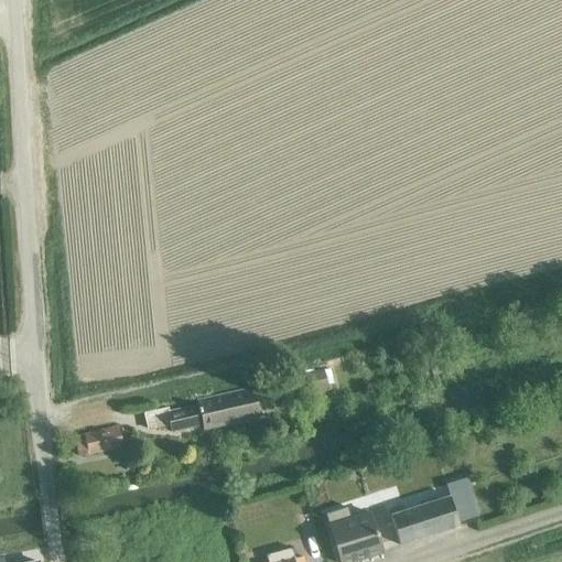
[(325,367),(305,371),(309,389),(330,385),(328,382),(334,381),(331,366),(325,368),(325,367)]
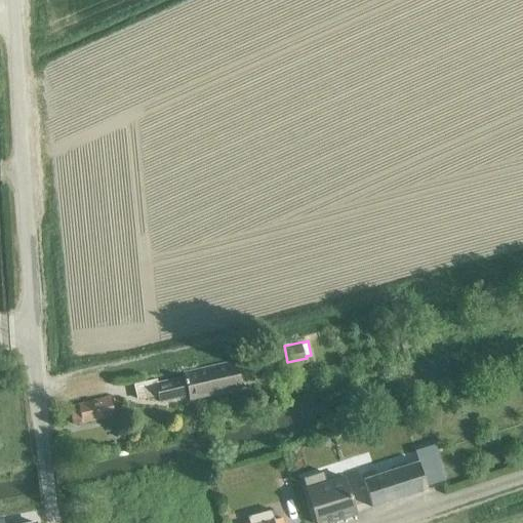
[(190,398),(240,387),(235,363),(185,373),(186,377),(158,384),(157,379),(134,385),(137,397),(158,393),(159,400),(189,394),(190,398)]
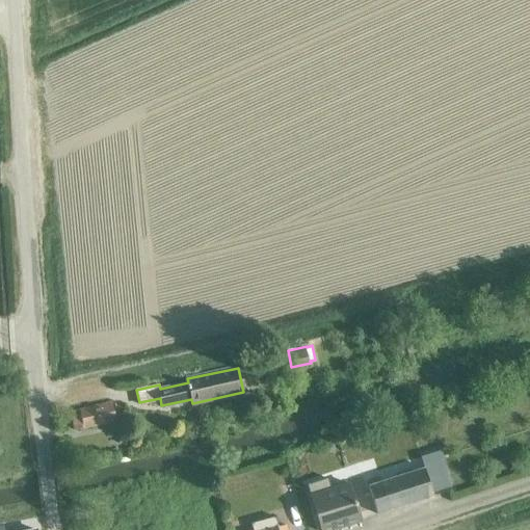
[(75,429),(115,420),(111,400),(79,407),(80,414),(72,416),(75,429)]
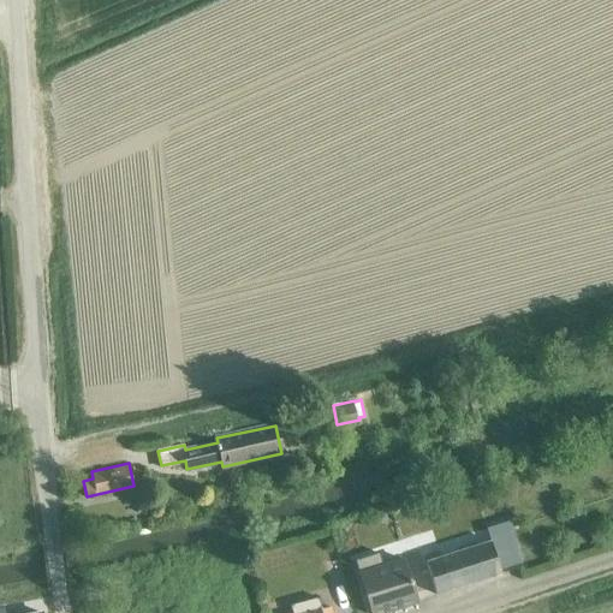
[(438,594),(501,573),(492,541),(427,561),(438,594)]
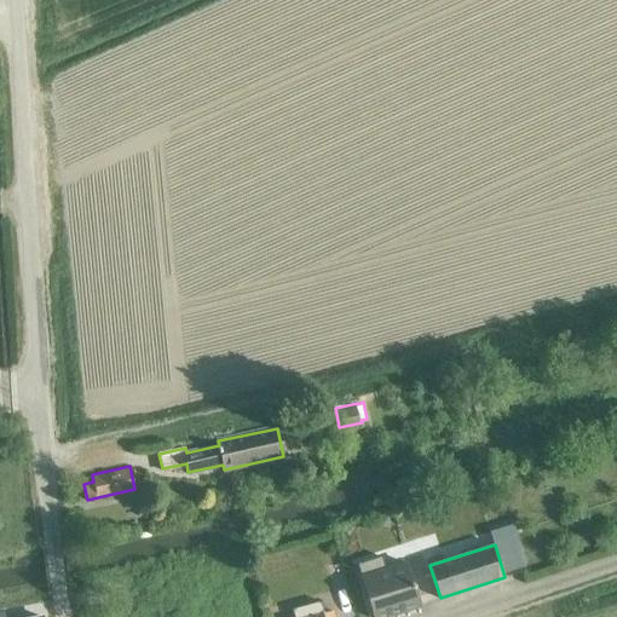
[(375,616),(381,616),(419,605),(405,564),(387,570),(382,558),(359,565),(375,616)]
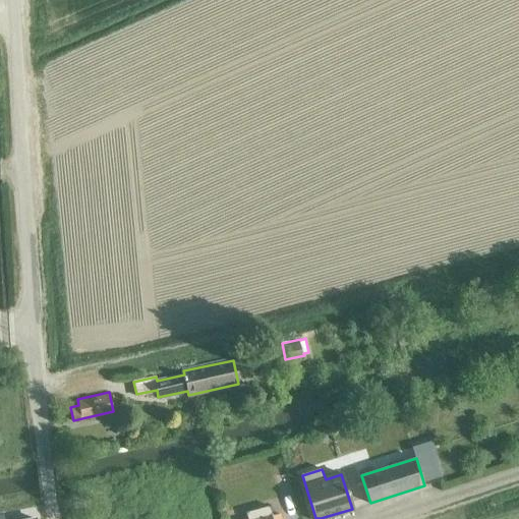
[(281,518),(280,513),(272,515),(269,505),(246,512),(248,518),(246,518),(281,518)]
